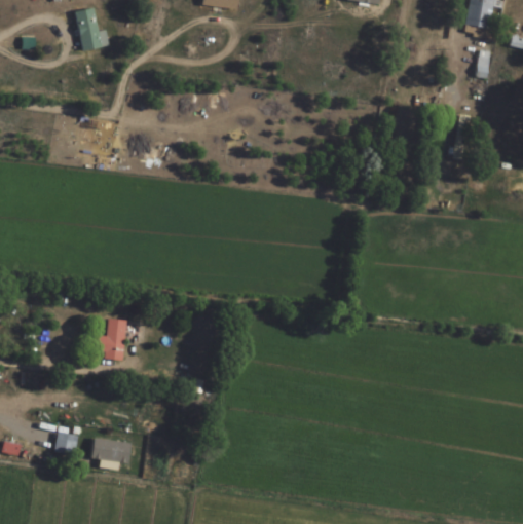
[(201,0),(201,5),(237,9),(237,0),(201,0)]
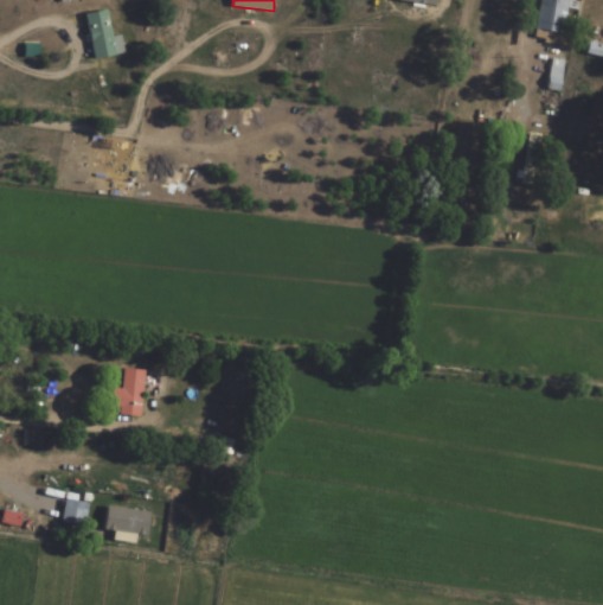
[(541,0),(538,29),(565,33),(570,0),(541,0)]
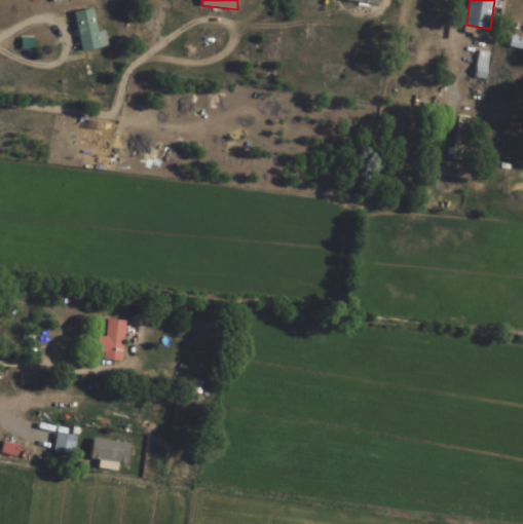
[(107,29),(99,31),(96,8),(77,10),(82,50),(109,46),(107,29)]
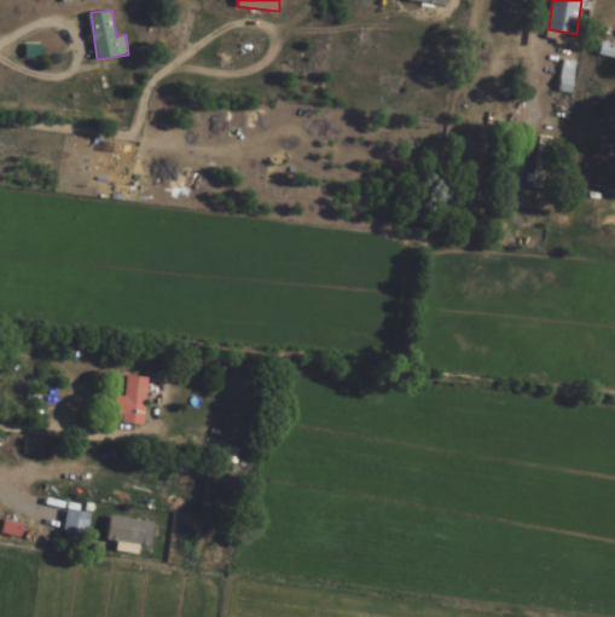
[(598,53),(614,57),(614,45),(601,42),(598,53)]
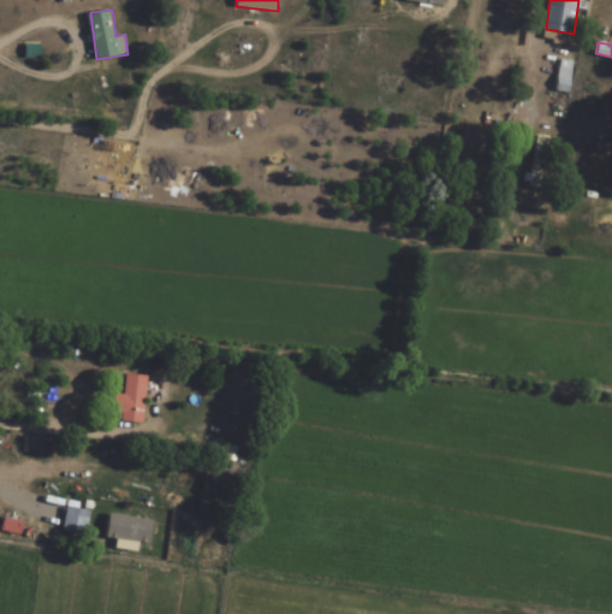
[(550,136),(539,134),(529,184),(541,186),(550,136)]
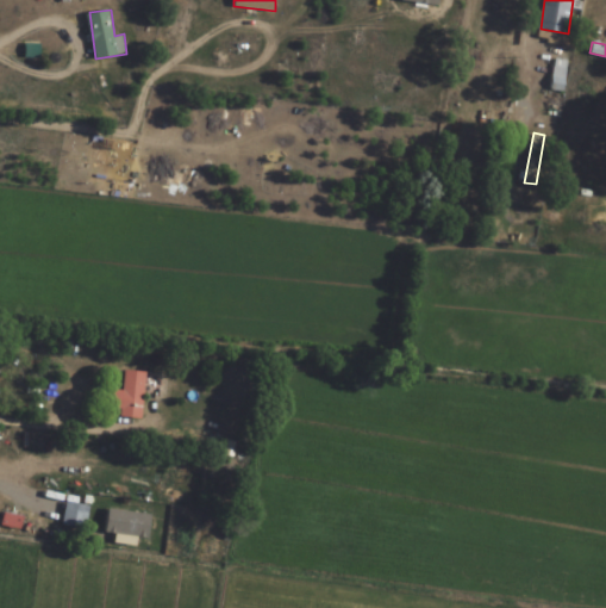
[(143,417),(147,371),(126,370),(125,390),(111,389),(110,407),(122,408),(120,416),(143,417)]
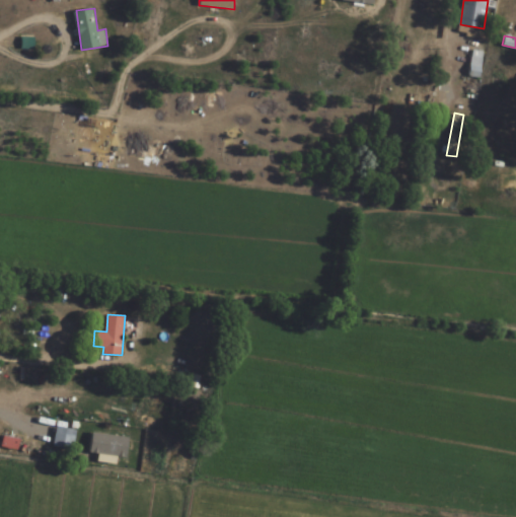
[(102,461),(103,449),(122,452),(123,444),(101,441),(102,435),(90,434),(87,460),(102,461)]
